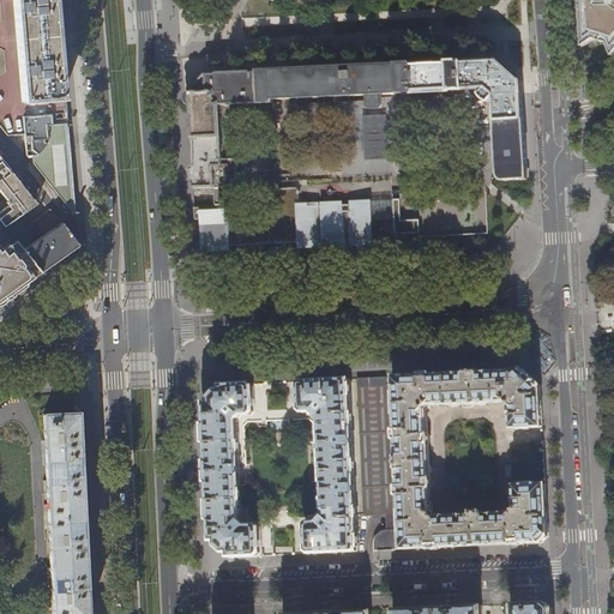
[(11,0),(19,102),(66,97),(65,85),(61,48),(56,0),(11,0)]
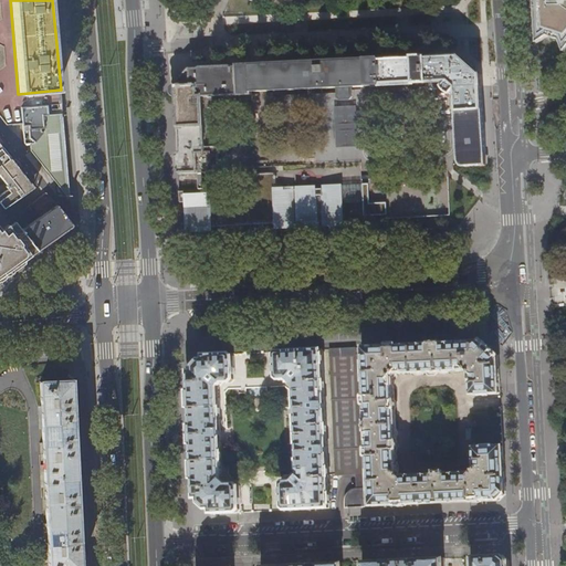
[(565,0),(535,0),(537,29),(538,29),(538,30),(565,39),(565,0)]
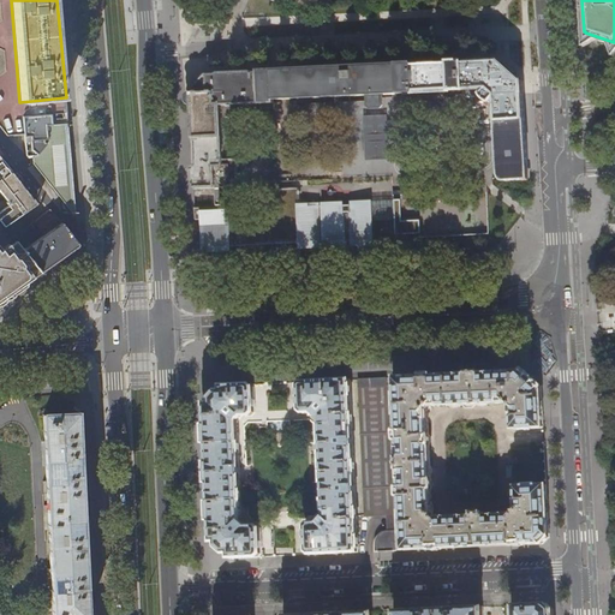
[(523,94),(523,82),(500,61),(475,63),(406,66),(321,70),(244,73),(222,75),(206,76),(192,91),(192,94),(190,95),(187,96),(186,97),(186,99),(186,100),(189,103),(191,105),(193,106),(196,167),(192,167),(193,174),(195,189),(231,186),(230,185),(236,184),(238,181),(237,162),(234,160),(224,160),(221,106),(262,103),(262,109),(264,112),(272,112),(275,108),(275,100),(368,95),(368,105),(370,107),(381,107),(383,105),(383,94),(489,89),(495,95),(501,177),(501,179),(502,180),(505,181),(529,180),(527,150),(524,100),(523,94)]
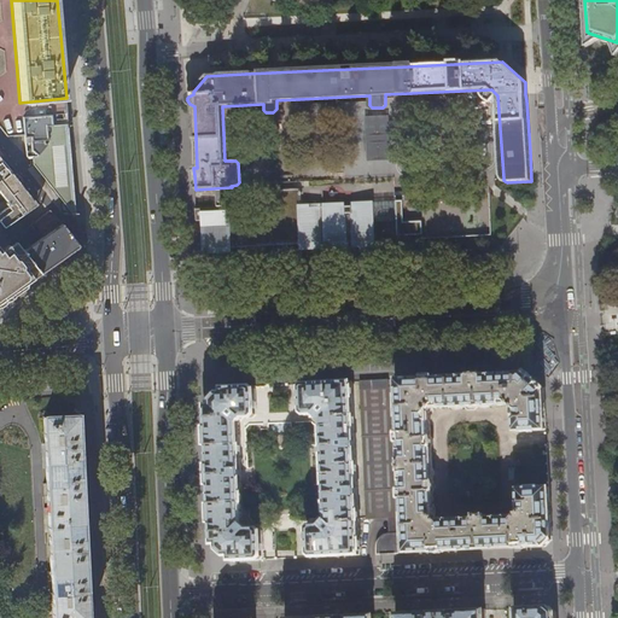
[(52,127),(51,115),(23,117),(25,157),(31,157),(36,157),(47,145),(47,127),(52,127)]
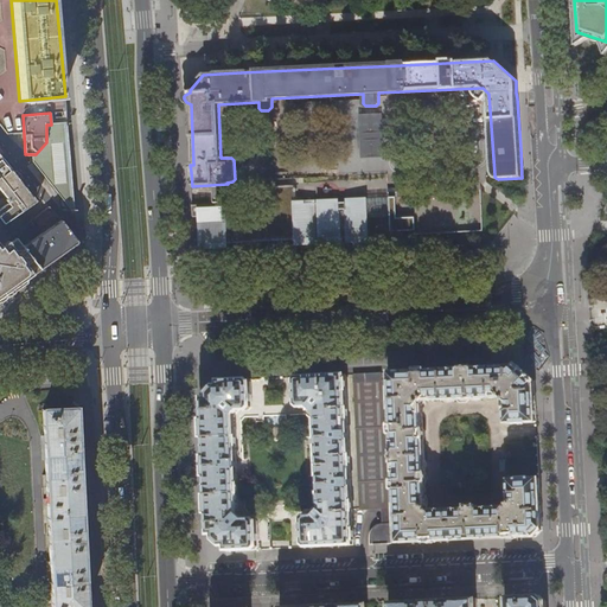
[(382,114),(360,115),(363,157),(383,155),(382,114)]
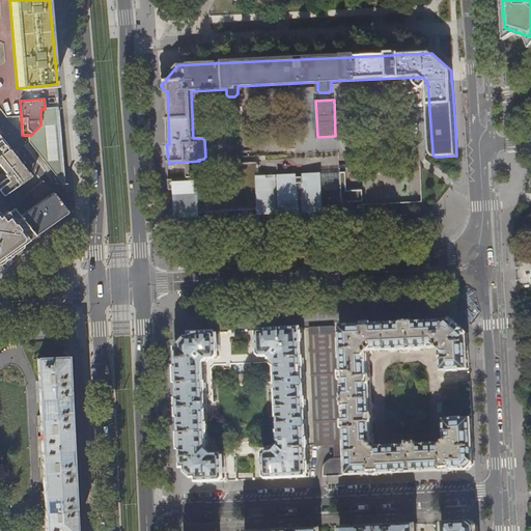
[(59,117),(58,108),(45,109),(40,109),(40,124),(31,135),(27,135),(27,141),(63,188),(65,187),(63,164),(62,146),(60,127),(59,117)]
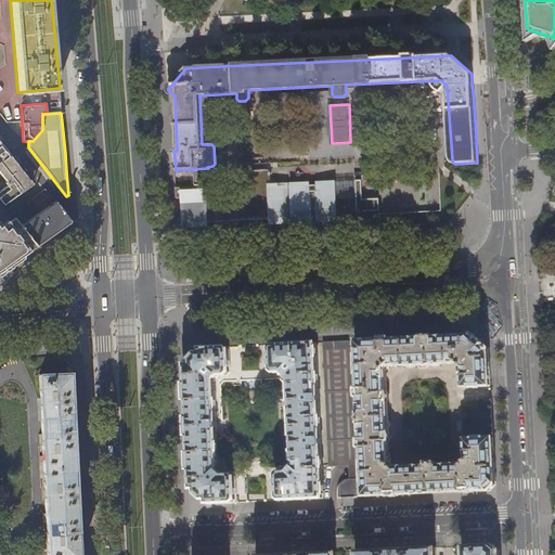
[(0,199),(5,206),(34,183),(10,155),(8,156),(8,154),(5,153),(4,152),(0,146),(2,145),(0,142),(0,199)]
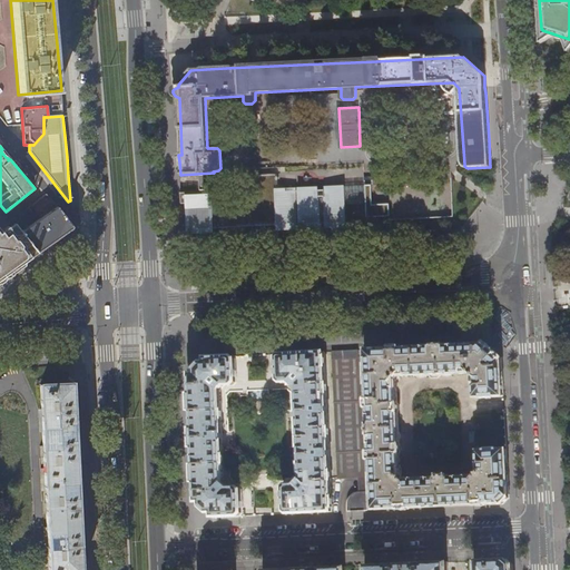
[(343,223),(342,189),(296,190),(296,187),(285,187),(285,192),(278,192),(277,174),(256,175),(257,195),(215,197),(215,190),(182,193),(183,204),(190,203),(192,232),(205,231),(205,233),(281,229),(281,227),(304,226),(304,224),(343,223)]
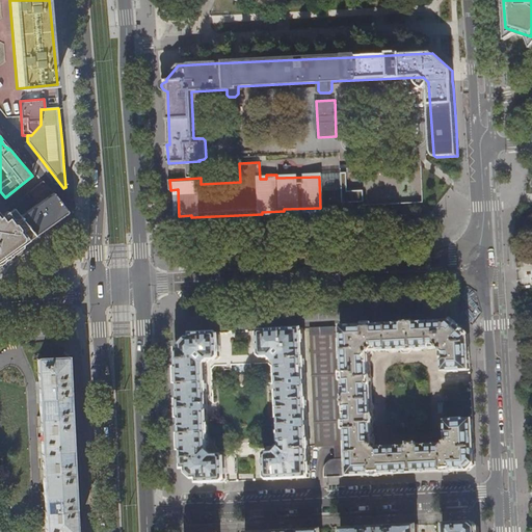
[(203,168),(187,169),(187,178),(204,177),(203,168)]
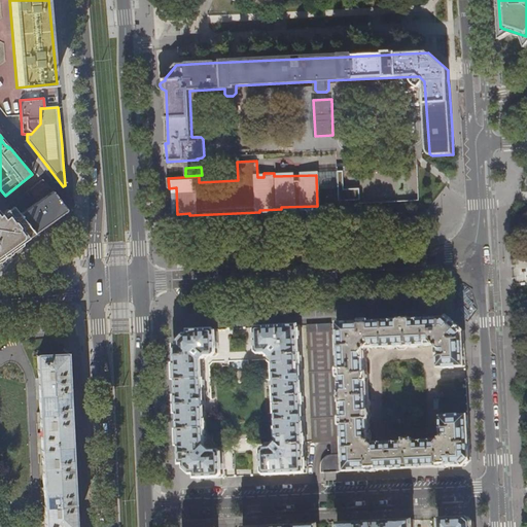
[(339,202),(359,202),(359,190),(344,190),(344,172),(338,173),(339,202)]
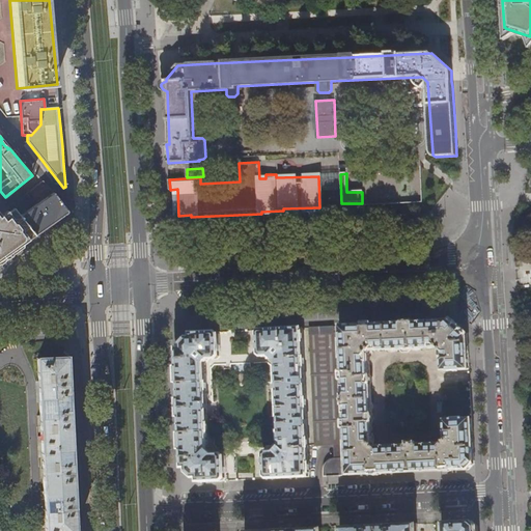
[(43,180),(42,182),(31,190),(39,201),(27,210),(25,207),(22,210),(16,202),(11,205),(12,206),(34,235),(46,227),(51,223),(66,213),(66,212),(53,192),(43,180)]
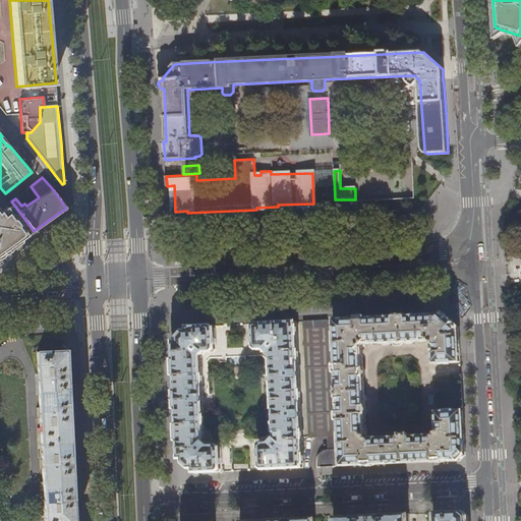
[(0,253),(21,239),(27,235),(34,231),(12,203),(6,207),(0,211),(0,210),(0,253)]
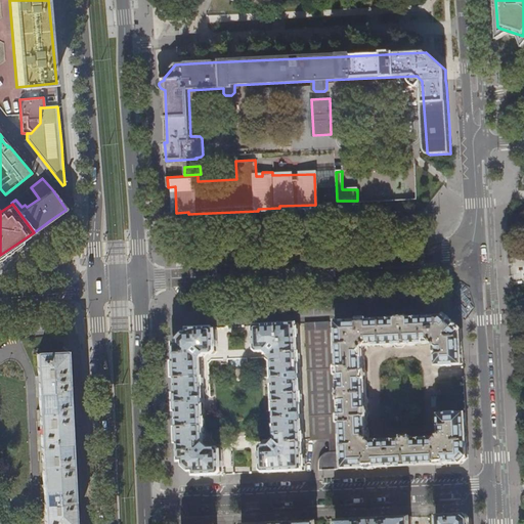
[(46,226),(67,213),(66,210),(50,220),(45,224),(46,226)]
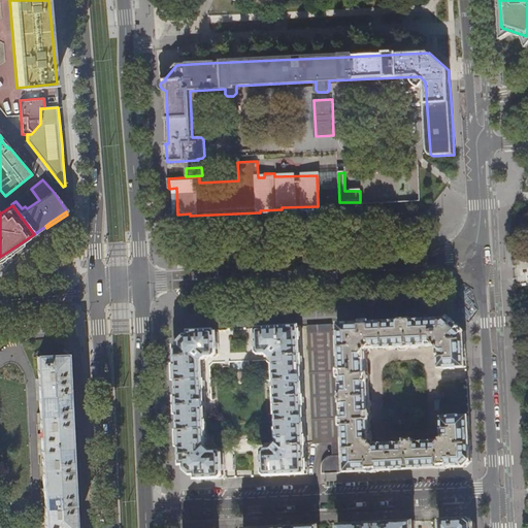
[(345,459),(347,472),(449,467),(466,466),(471,461),(471,447),(469,417),(461,417),(451,417),(451,418),(443,418),(442,419),(444,438),(441,442),(416,443),(416,442),(406,443),(374,446),(371,441),(370,421),(370,420),(370,411),(368,382),(369,382),(368,373),(367,352),(369,349),(385,348),(386,349),(395,349),(396,348),(397,348),(400,350),(405,350),(407,348),(407,347),(435,345),(438,349),(440,367),(441,368),(449,368),(449,369),(459,368),(466,367),(465,351),(464,333),(450,319),(389,322),(359,323),(338,324),(339,337),(338,337),(339,357),(340,357),(340,369),(341,378),(342,393),(341,394),(342,402),(342,403),(343,419),(343,427),(344,439),(345,459)]
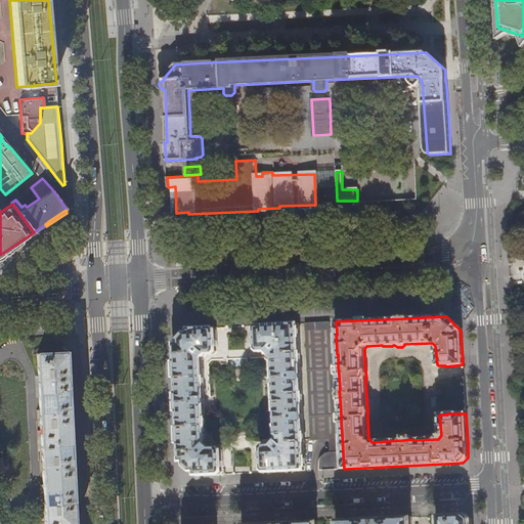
[(317,322),(305,323),(311,440),(331,439),(332,453),(330,453),(326,453),(323,456),(322,457),(320,461),(320,464),(320,470),(333,469),(338,469),(337,452),(336,453),(336,438),(335,438),(329,321),(317,322)]
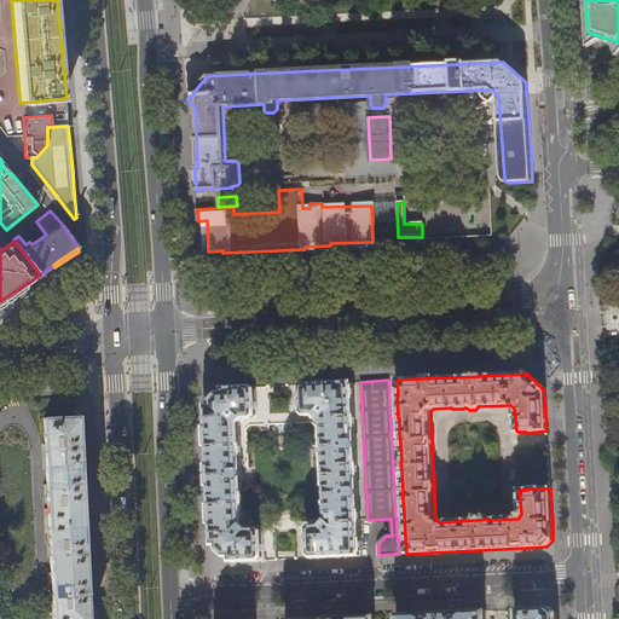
[(311,556),(312,559),(360,556),(352,382),(310,385),(304,385),(301,387),(302,412),(306,416),(318,415),(323,420),(328,521),(323,526),(311,527),(310,530),(311,556)]
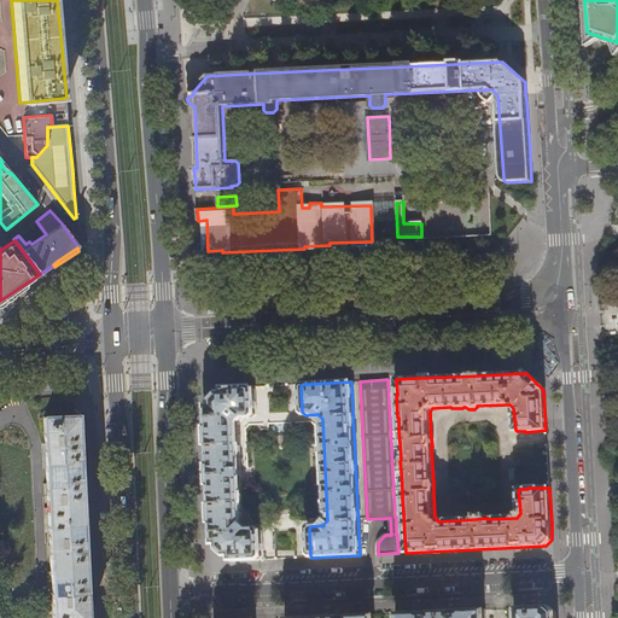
[(229,557),(231,561),(245,560),(260,560),(263,558),(262,531),(258,529),(249,529),(244,524),(239,424),(244,419),(255,418),(257,414),(256,389),(252,386),(222,388),(223,392),(219,392),(211,401),(211,406),(207,406),(208,423),(209,453),(210,484),(211,518),(213,544),(217,544),(217,549),(225,557),(229,557)]
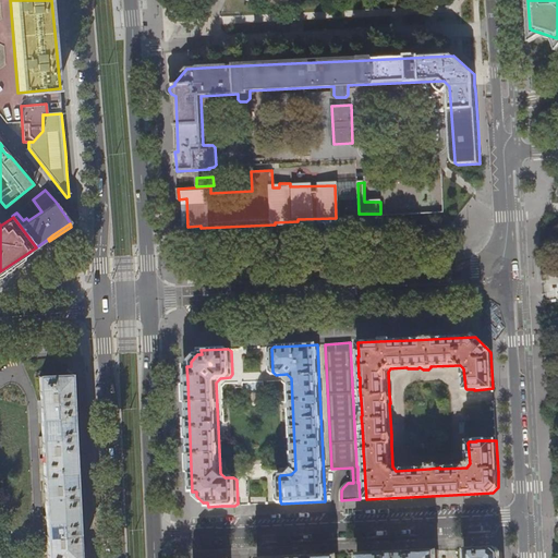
[(85,557),(85,550),(85,541),(76,542),(69,375),(39,376),(40,398),(40,415),(38,415),(38,422),(41,422),(41,447),(44,490),(45,514),(41,514),(41,521),(45,521),(46,545),(46,557),(85,557)]
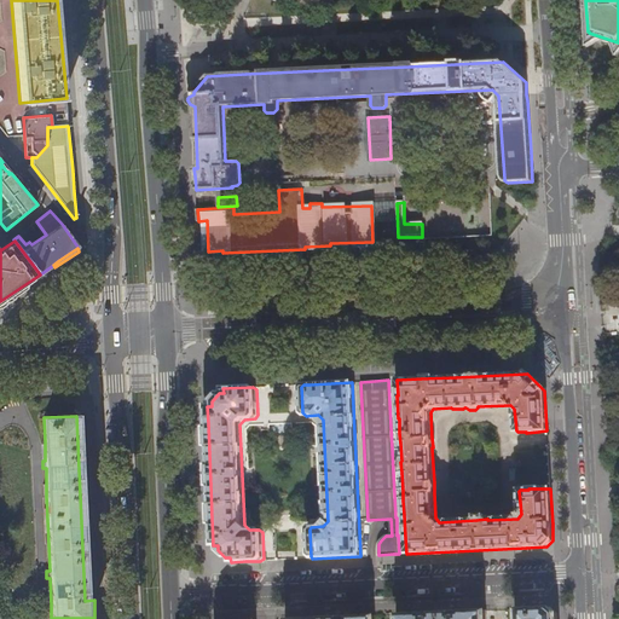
[(556,618),(556,613),(550,607),(515,609),(515,618),(556,618)]
